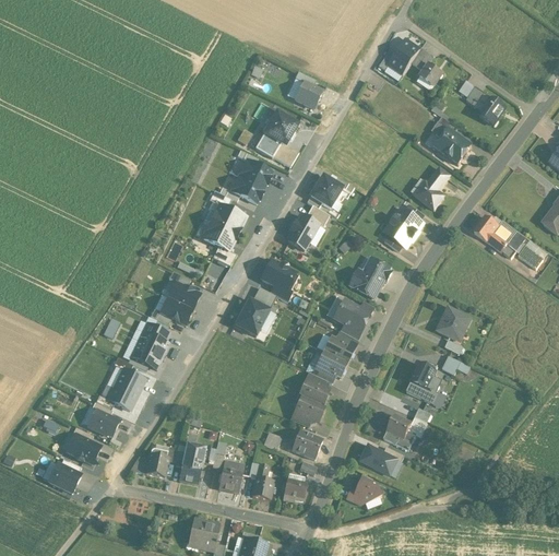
[(412,62),(420,50),(406,40),(395,56),(389,67),(402,77),(412,62)]
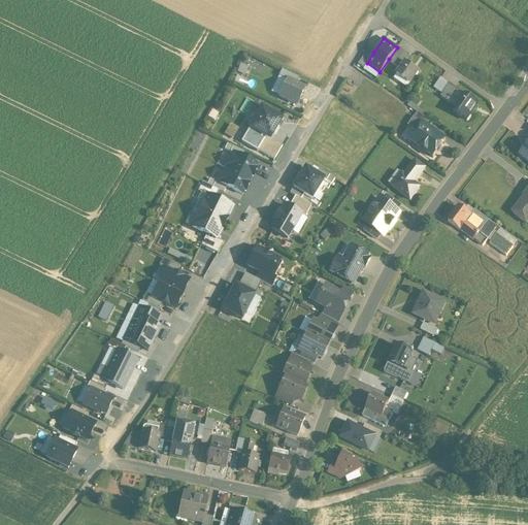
[(405,50),(398,45),(397,47),(389,59),(395,64),(405,50)]
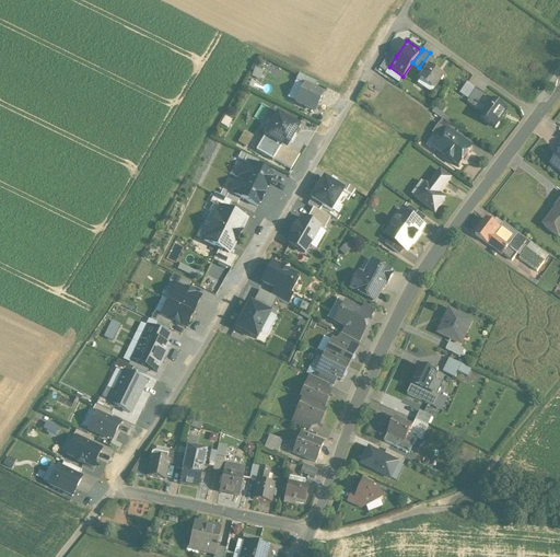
[(389,67),(396,56),(391,51),(380,67),(386,71),(389,67)]
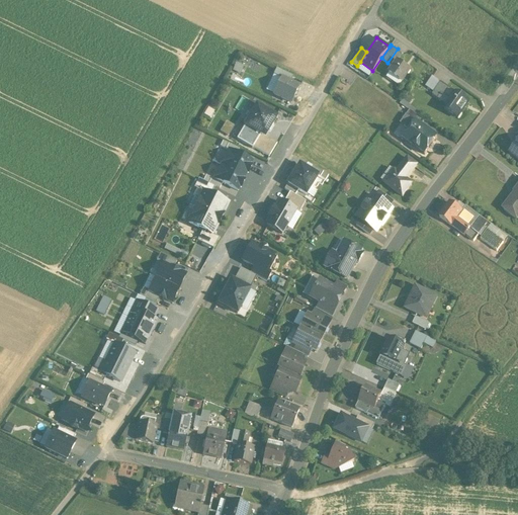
[(398,49),(387,63),(393,66),(398,60),(403,53),(398,49)]
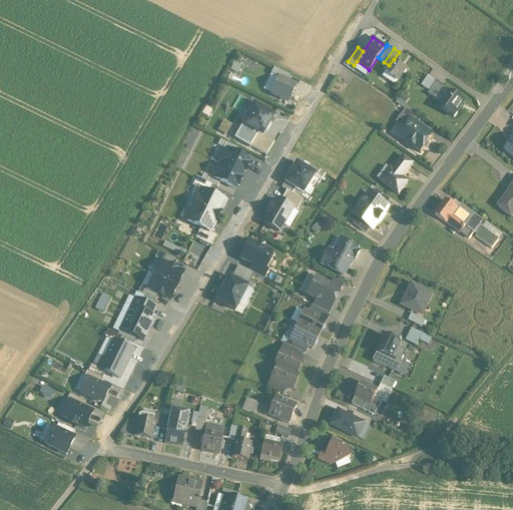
[(233,59),(230,66),(236,69),(239,62),(233,59)]
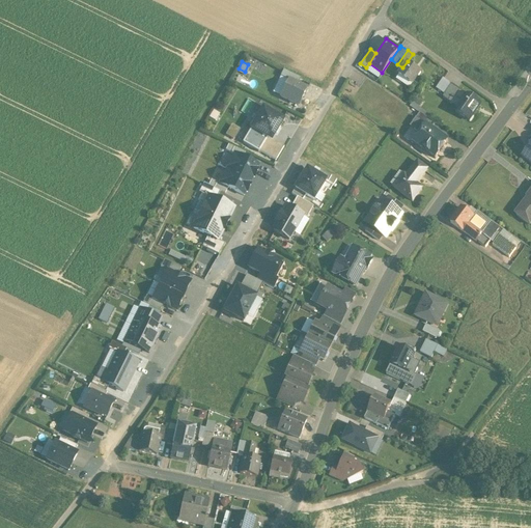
[(408,61),(402,67),(398,74),(412,83),(420,71),(408,61)]
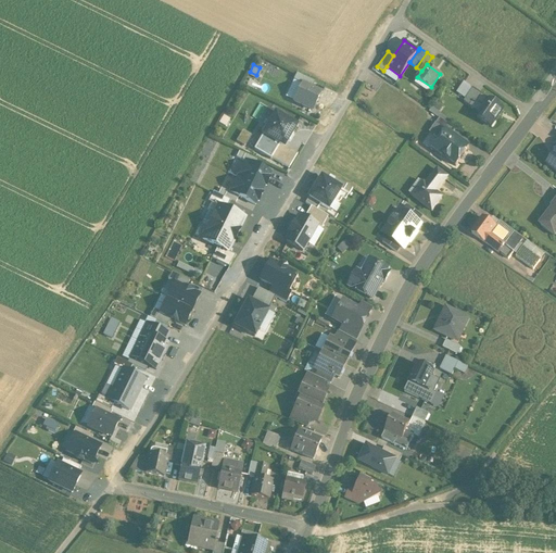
[(293,78),(311,87),(314,80),(297,72),(293,78)]
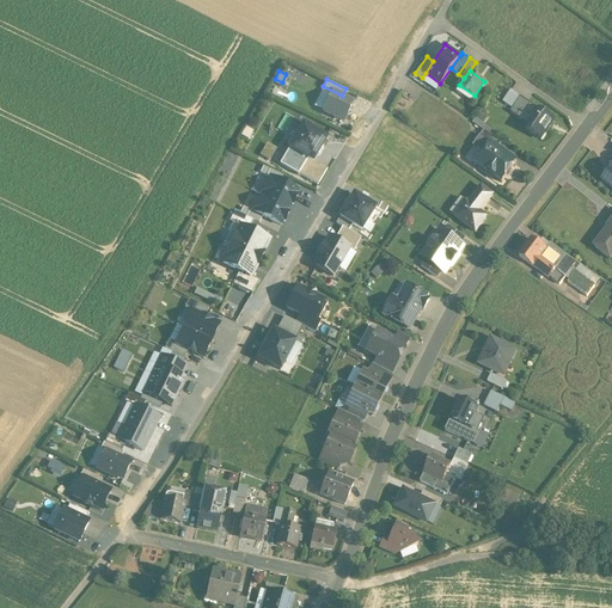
[(475,96),(459,85),(456,90),(471,100),(475,96)]
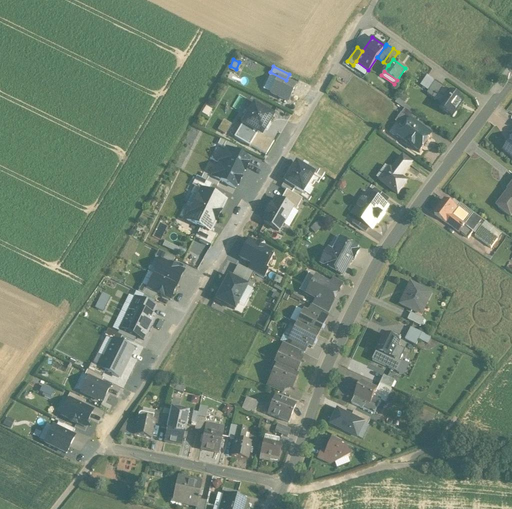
[(427,92),(436,79),(426,73),(417,85),(427,92)]
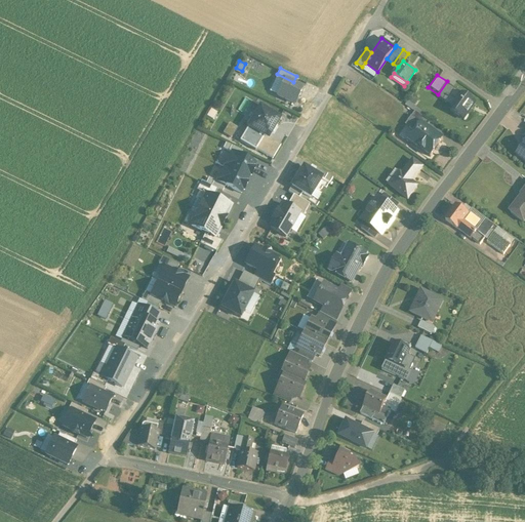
[(285,78),(278,93),(294,102),(303,86),(293,82),(285,78)]
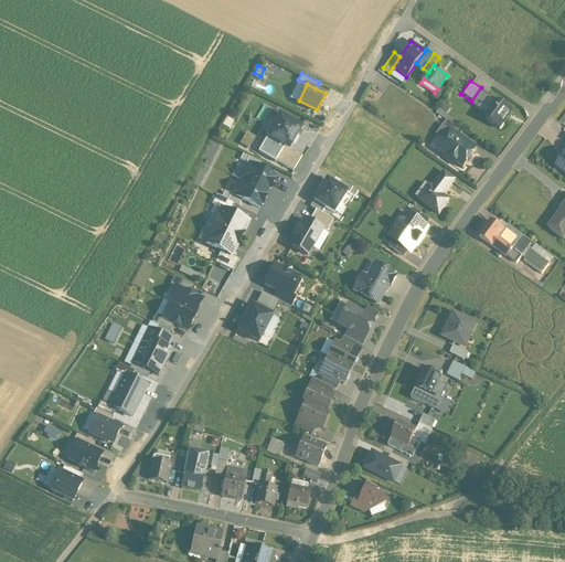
[(487,92),(481,87),(471,102),(478,106),(482,99),(487,92)]
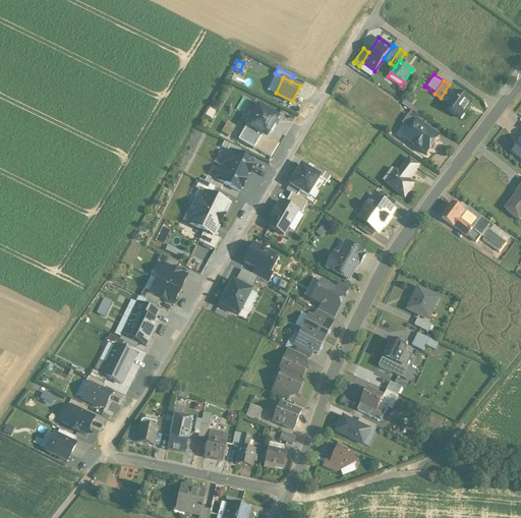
[(458,91),(449,84),(445,92),(453,98),(458,91)]
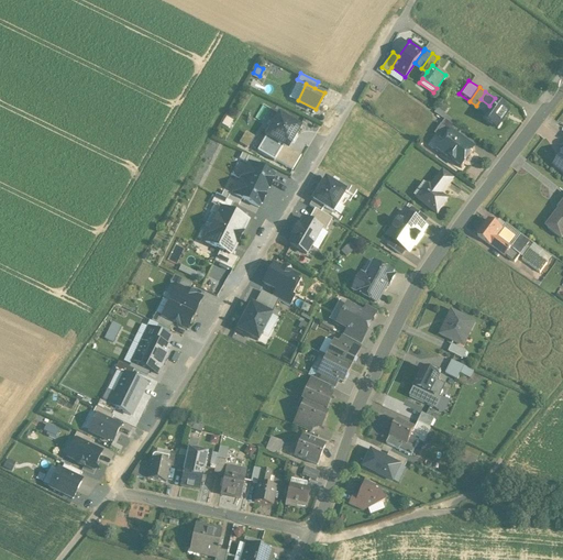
[(509,108),(495,98),(489,106),(483,116),(497,125),(509,108)]
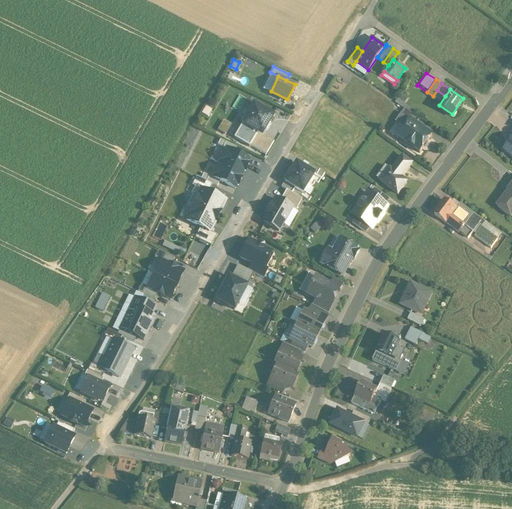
[(401,105),(403,101),(407,95),(400,90),(394,100),(401,105)]
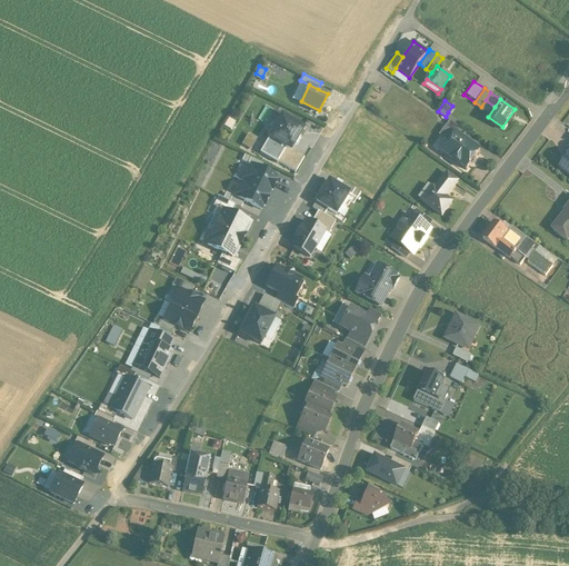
[(458,119),(448,112),(446,117),(449,119),(455,122),(458,119)]
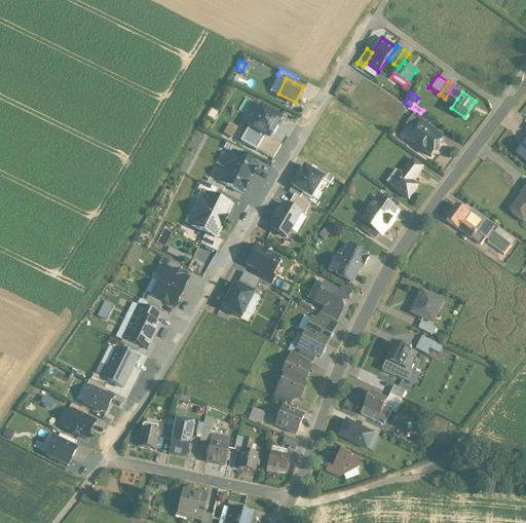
[(208,113),(214,117),(218,110),(212,106),(208,113)]
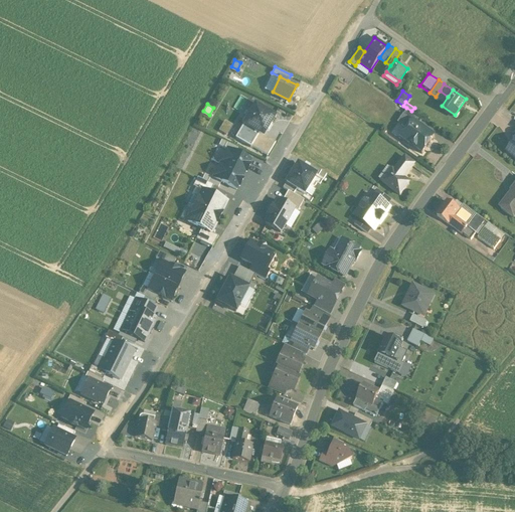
[(258,131),(263,134),(274,115),(254,104),(243,122),(258,131)]
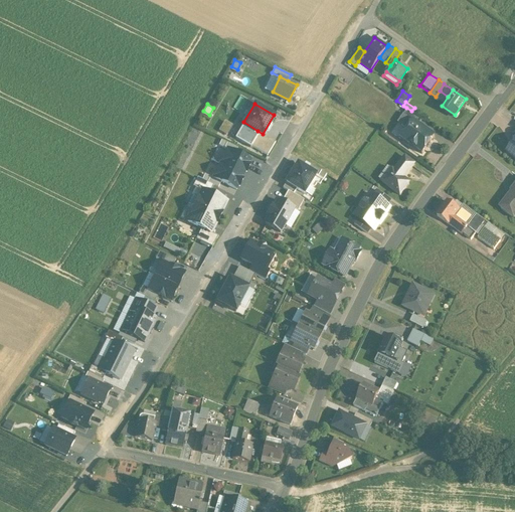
[(411,111),(406,108),(402,113),(412,120),(413,119),(418,123),(421,118),(411,111)]
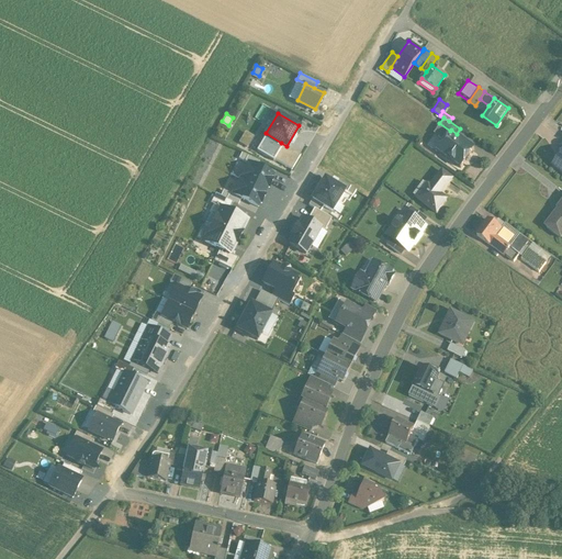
[(450,131),(439,123),(434,132),(437,134),(441,137),(446,136),(450,131)]
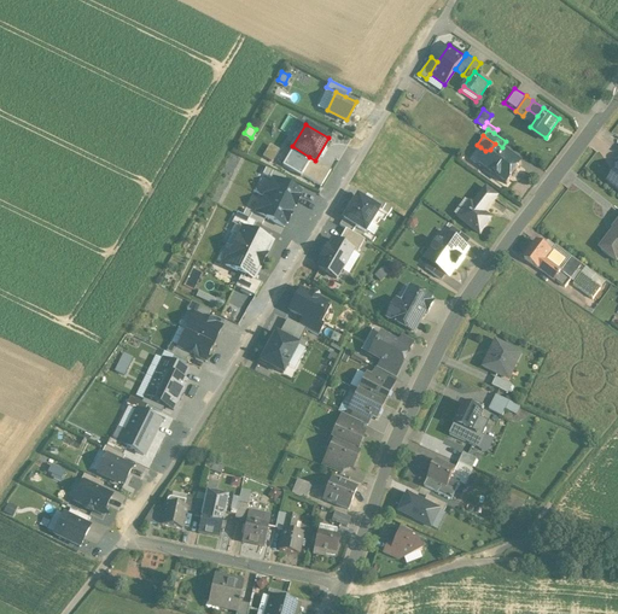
[(502,147),(496,142),(495,144),(490,150),(485,151),(487,157),(482,163),(493,171),(494,170),(499,174),(497,175),(506,181),(520,161),(511,153),(509,155),(506,152),(507,151),(502,147)]
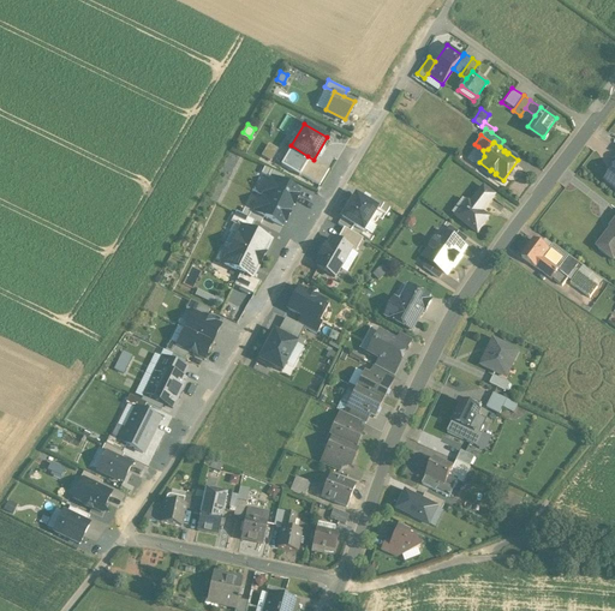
[(280,162),(286,150),(275,145),(269,157),(280,162)]
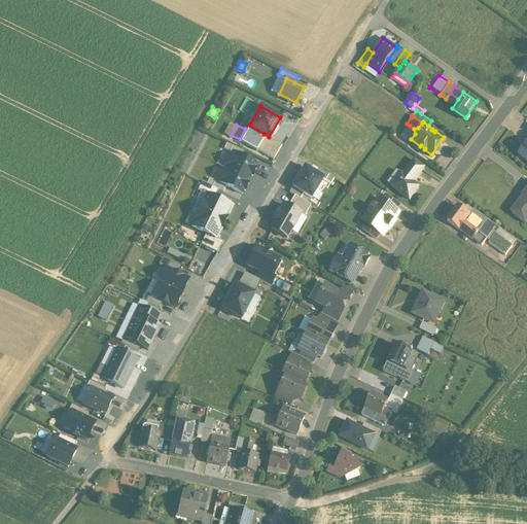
[(410,126),(403,135),(411,139),(415,134),(414,129),(410,126)]
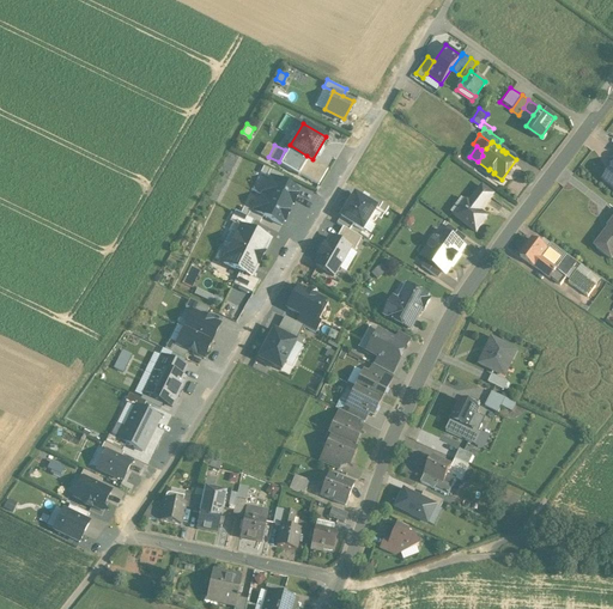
[(313,159),(307,156),(297,171),(317,183),(327,166),(313,159)]
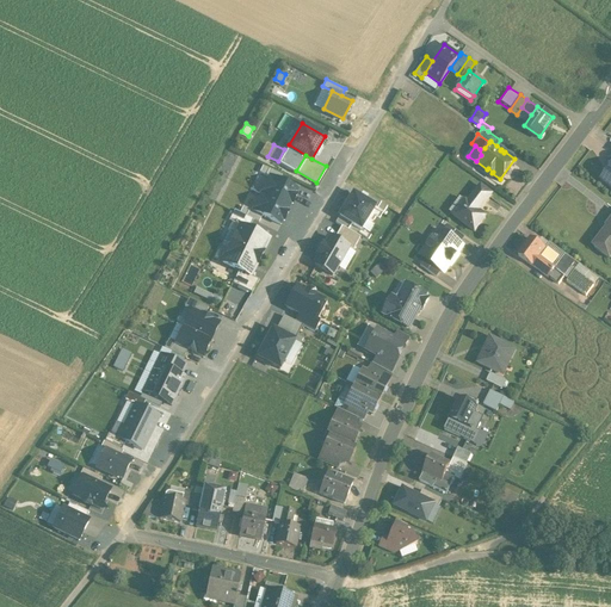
[(610,162),(600,175),(610,184),(610,162)]
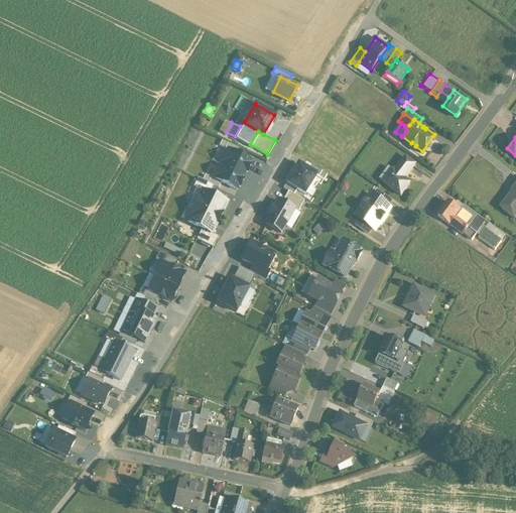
[(220,162),(245,174),(252,160),(227,148),(220,162)]
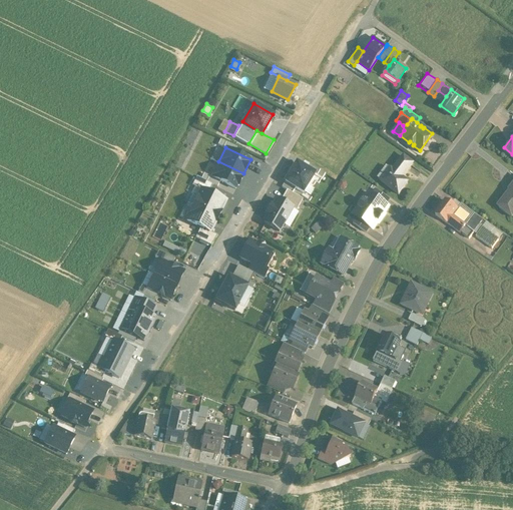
[(403,154),(393,168),(391,166),(381,179),(398,192),(408,179),(402,175),(412,161),(403,154)]
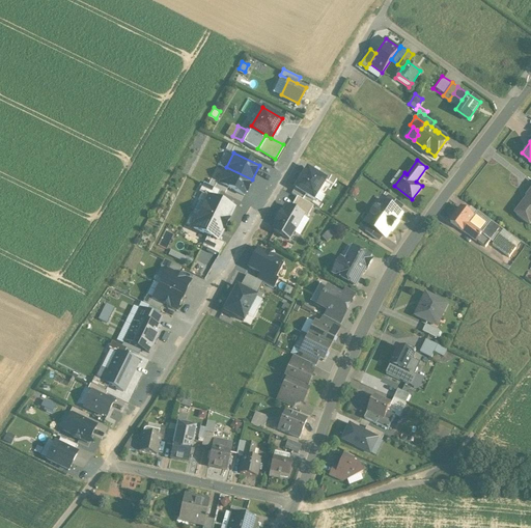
[(245,195),(252,179),(226,167),(219,183),(245,195)]
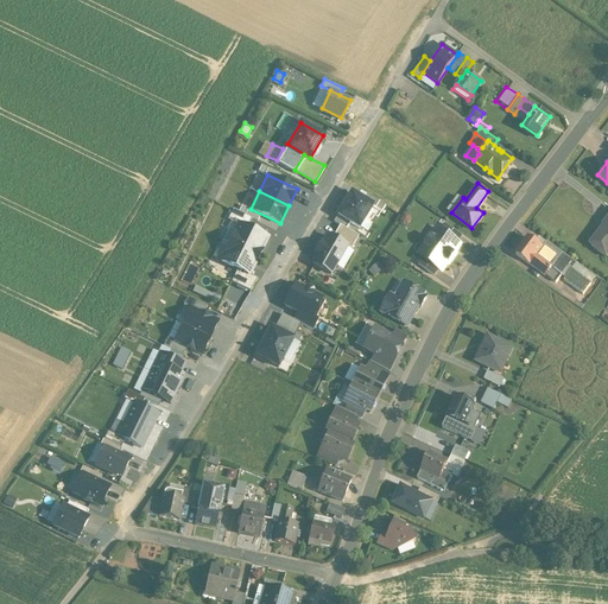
[(363,198),(352,191),(337,214),(349,221),(359,227),(373,204),(363,198)]
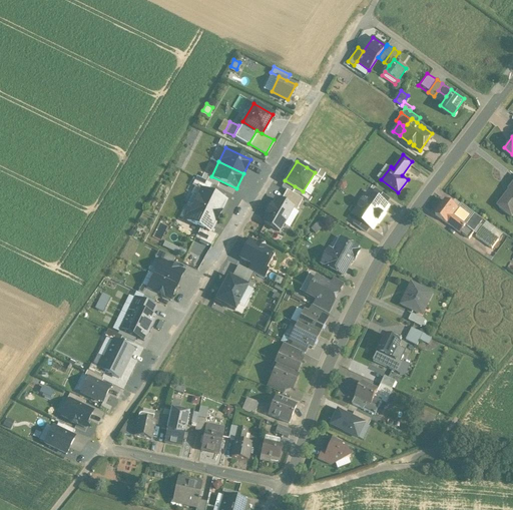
[(307,167),(315,172),(322,177),(325,172),(310,162),(307,167)]
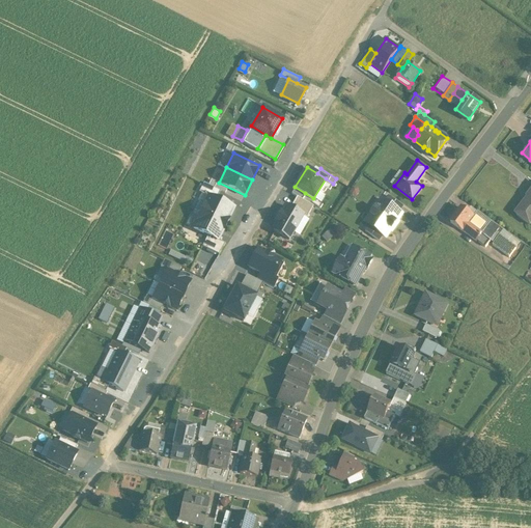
[(201,192),(216,198),(220,189),(203,182),(199,191),(201,192)]
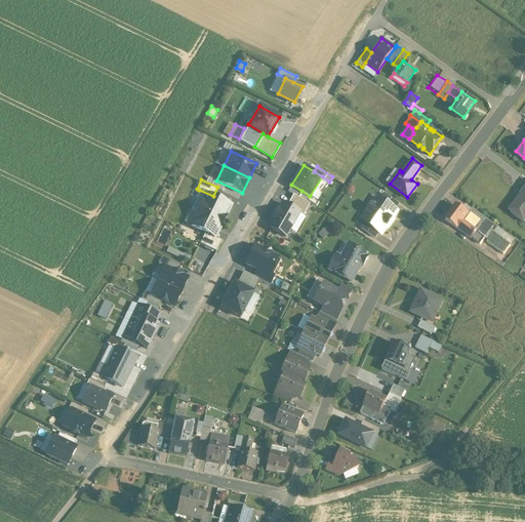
[(301,191),(291,185),(288,190),(293,193),(298,196),(301,191)]
